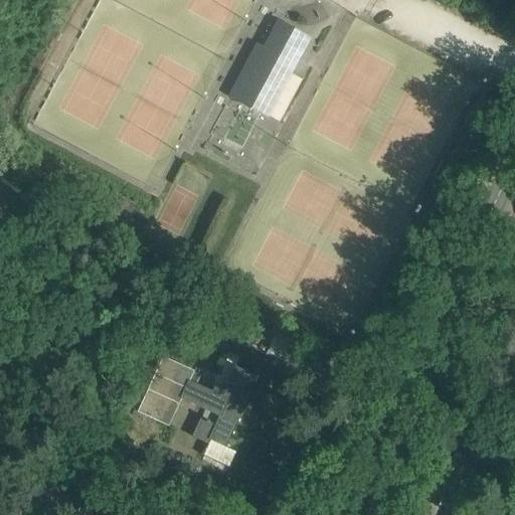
[(301,34),(283,25),(279,23),(265,49),(258,45),(230,97),(264,115),(288,68),(284,66),(301,34)]
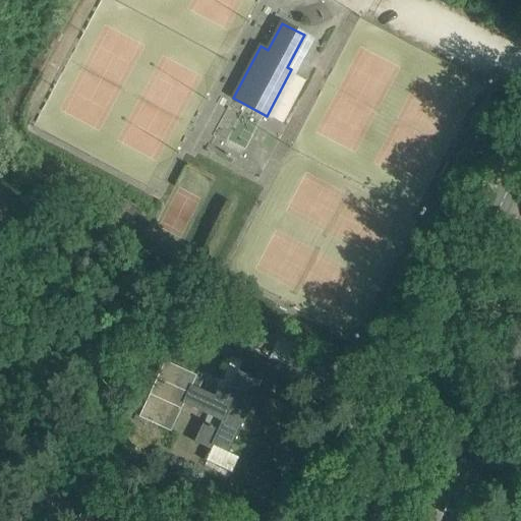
[(494,99),(488,109),(500,114),(504,103),(494,99)]
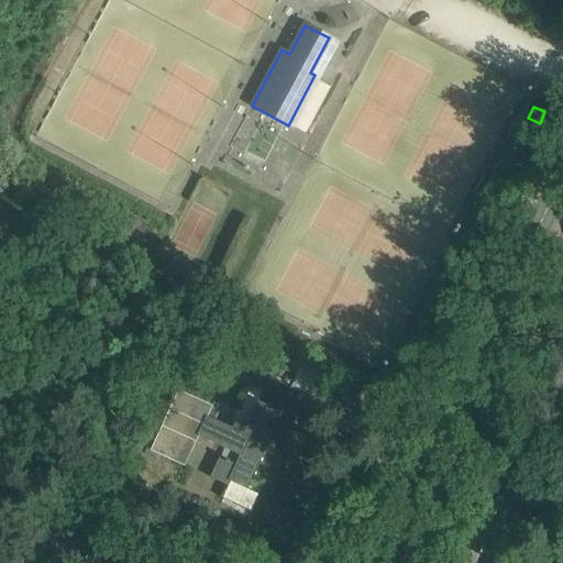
[(178,392),(151,451),(184,466),(198,437),(197,437),(206,417),(207,417),(211,407),(178,392)]
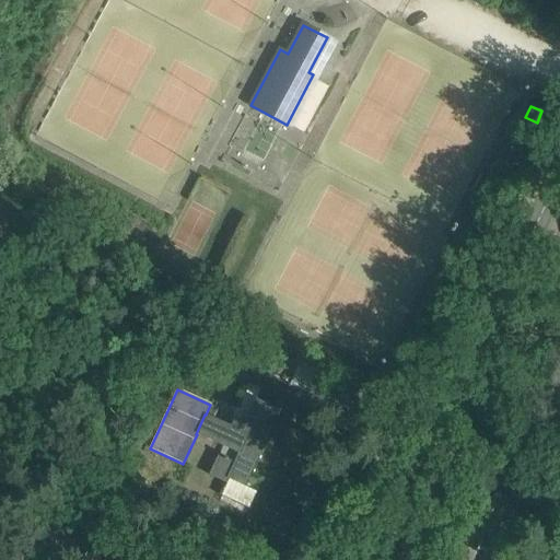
[(205,415),(196,434),(197,434),(238,453),(234,463),(219,456),(210,475),(226,483),(221,494),(249,508),(256,491),(245,487),(266,443),(253,438),(257,430),(261,431),(272,407),(256,399),(246,421),(236,417),(231,427),(206,415),(205,415)]
